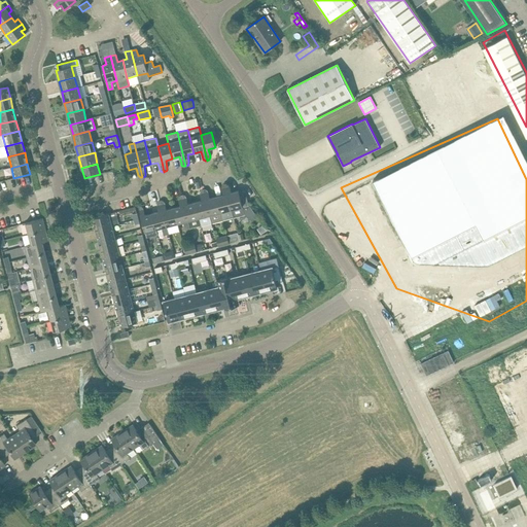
[(224,184),(233,217),(244,214),(239,190),(232,192),(230,186),(229,185),(229,184),(227,184),(226,184),(225,183),(224,184)]
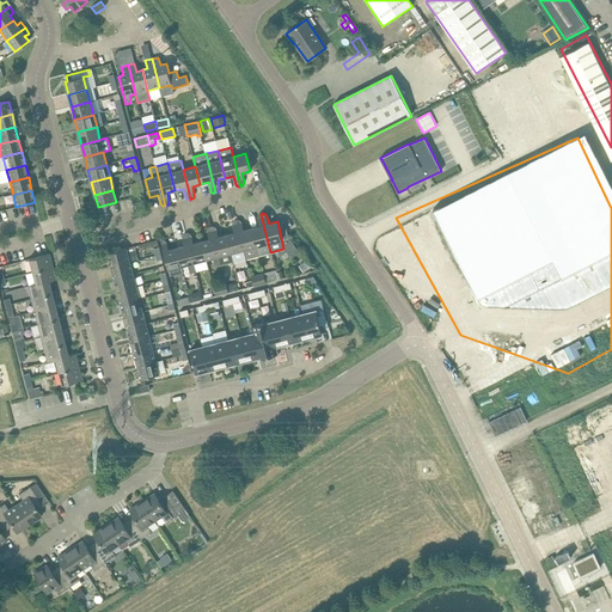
[(251,228),(258,256),(270,252),(261,214),(259,214),(258,215),(257,216),(257,218),(257,219),(259,226),(251,228)]
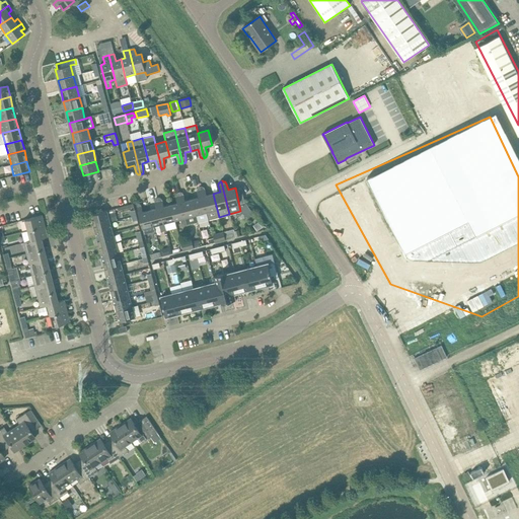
[(192,200),(198,222),(199,223),(209,220),(200,187),(199,187),(199,188),(198,188),(198,189),(197,190),(197,191),(199,198),(192,200)]
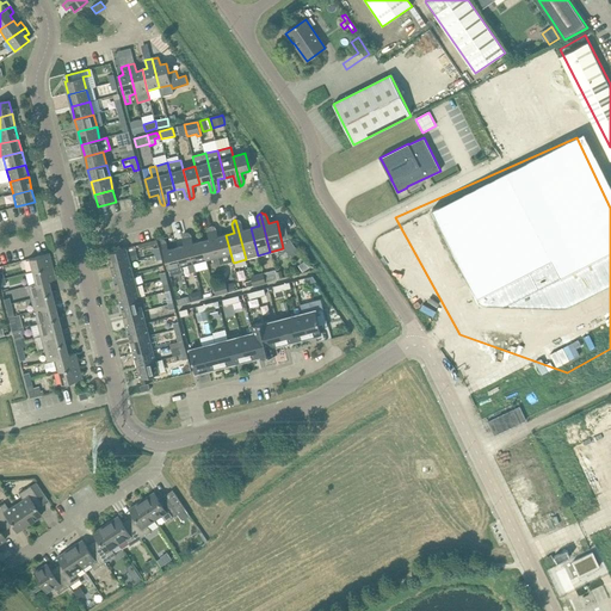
[(236,220),(235,220),(246,259),(258,255),(251,228),(244,230),(241,222),(240,221),(239,220),(236,220)]
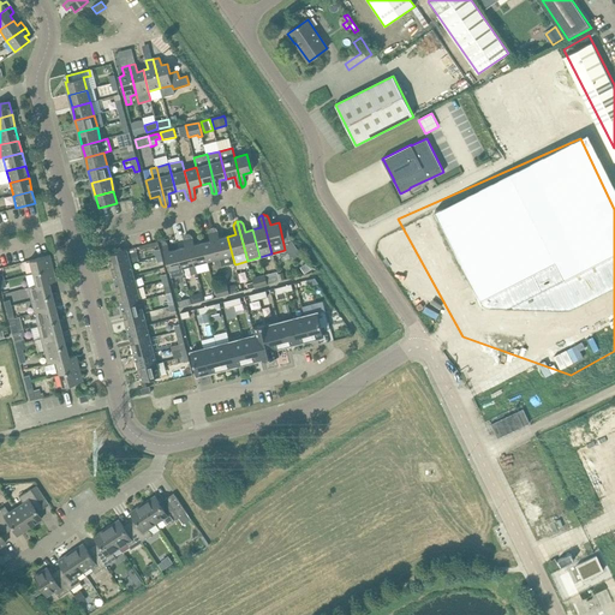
[(212,228),(221,266),(234,263),(227,237),(220,238),(218,231),(218,230),(215,228),(214,227),(213,227),(212,228)]
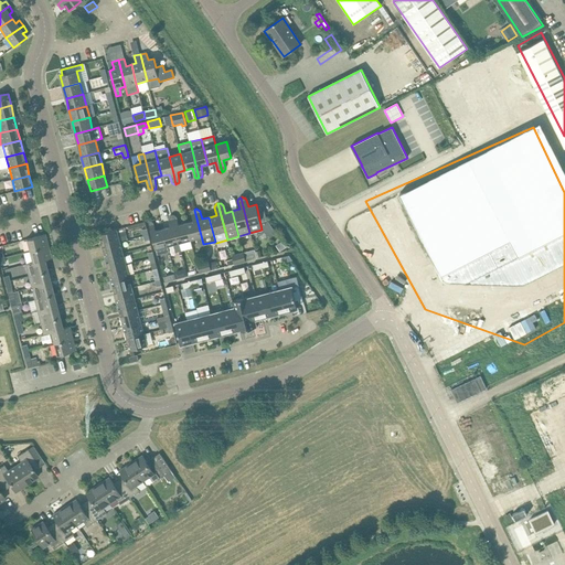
[(185,223),(190,240),(196,238),(198,246),(203,244),(194,210),(193,210),(192,211),(192,212),(192,213),(191,213),(192,215),(193,221),(185,223)]
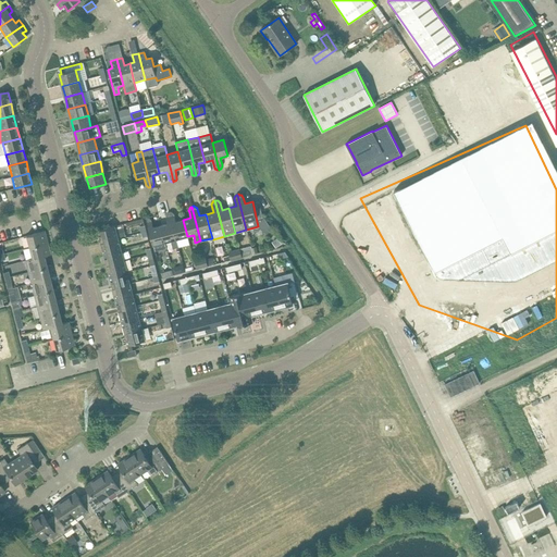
[(168,224),(160,225),(164,243),(170,240),(172,249),(178,247),(176,239),(170,212),(168,212),(168,213),(166,213),(166,214),(166,215),(166,217),(166,218),(168,224)]
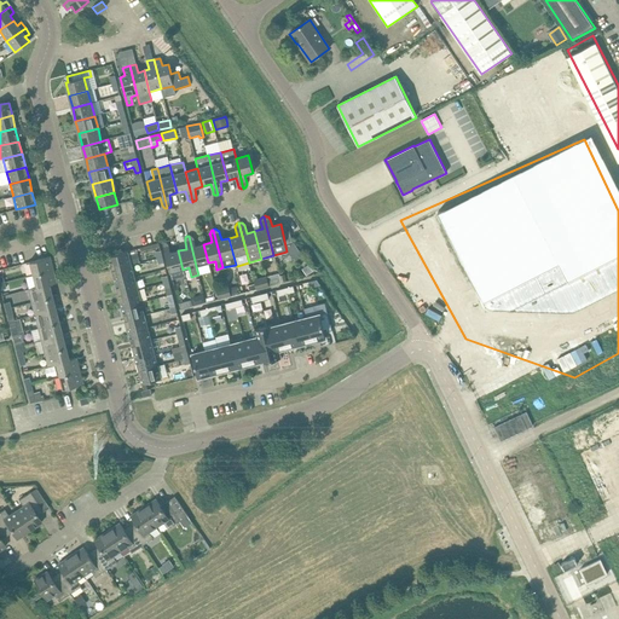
[(189,236),(196,266),(208,262),(203,244),(196,247),(194,239),(194,237),(192,237),(191,236),(190,236),(189,236)]
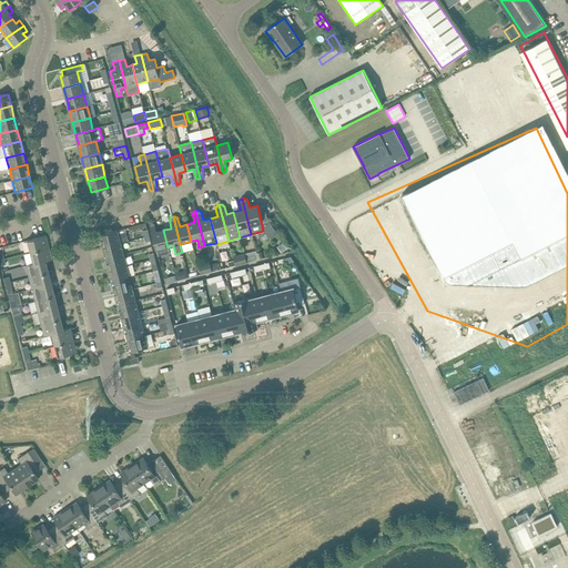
[(156,250),(168,247),(163,230),(156,232),(154,225),(154,224),(153,223),(152,223),(151,222),(150,222),(149,223),(156,250)]
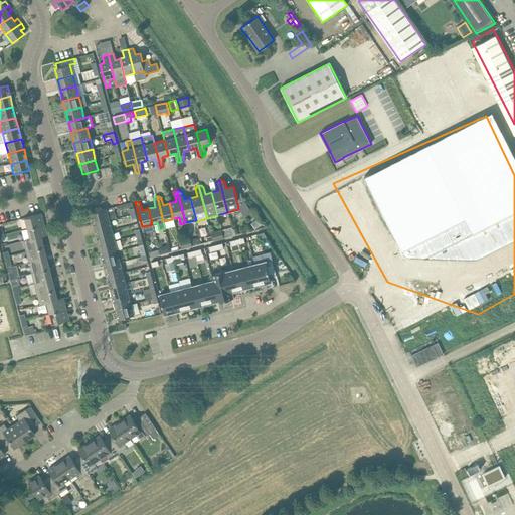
[(91,213),(94,224),(109,220),(106,209),(91,213)]
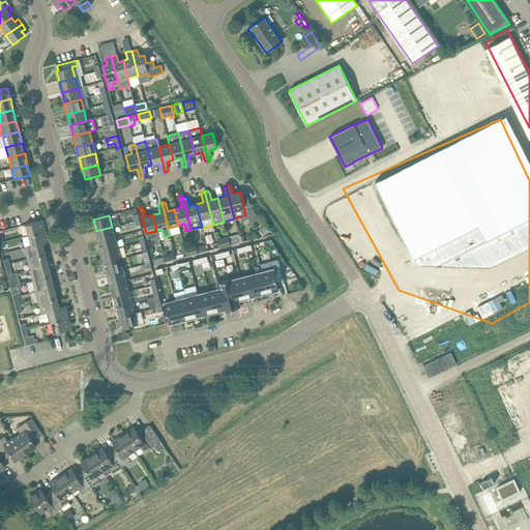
[(27,235),(28,236),(45,231),(42,221),(25,225),(27,235)]
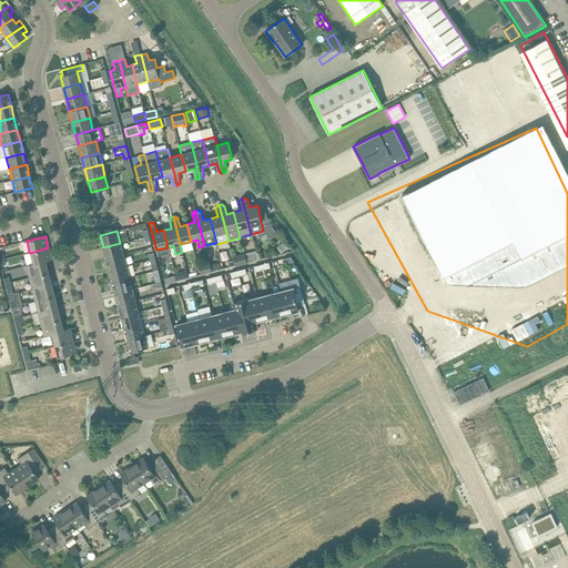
[(103,247),(105,259),(123,254),(120,243),(103,247)]
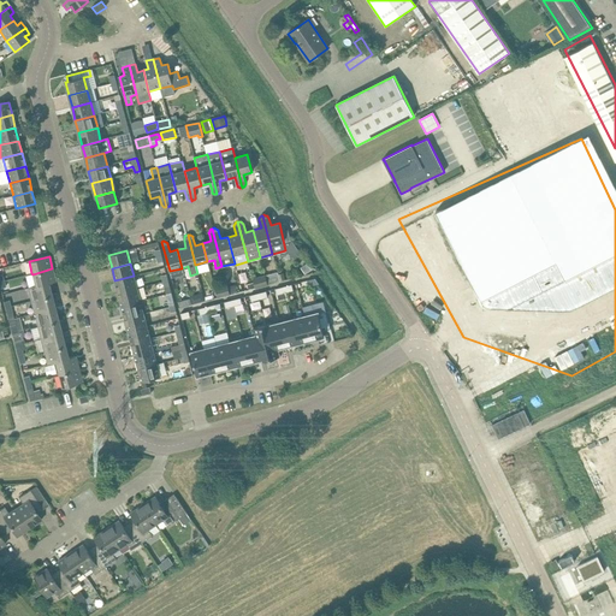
[(52,268),(33,274),(31,274),(35,286),(48,284),(55,282),(52,268)]
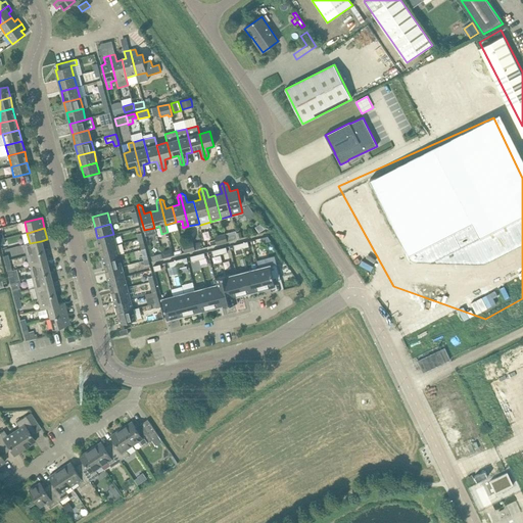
[(235,231),(225,234),(227,241),(237,239),(236,234),(235,231)]
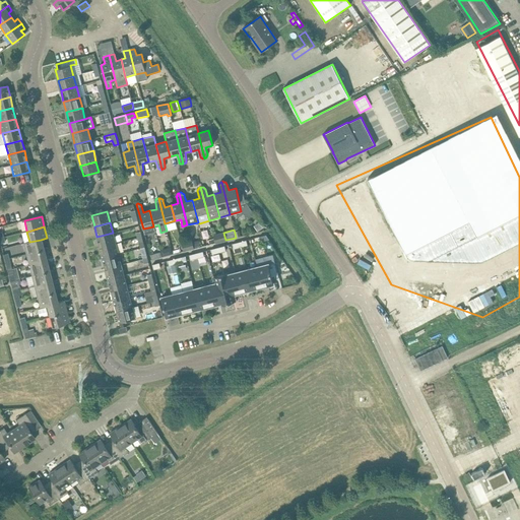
[(96,237),(100,248),(116,244),(113,233),(96,237)]
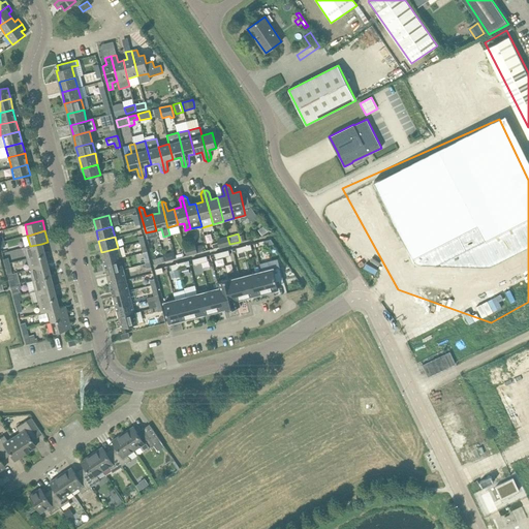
[(218,243),(217,243),(218,248),(219,248),(229,245),(229,244),(227,237),(217,240),(218,243)]
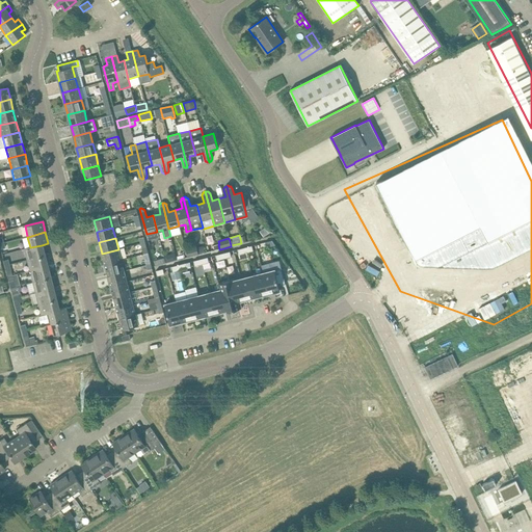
[(24,249),(27,260),(45,256),(42,245),(30,247),(24,249)]
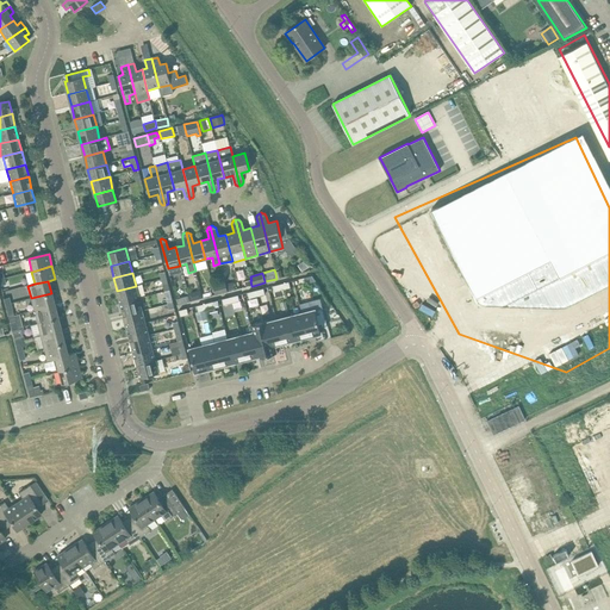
[(228,292),(224,282),(212,286),(216,296),(228,292)]
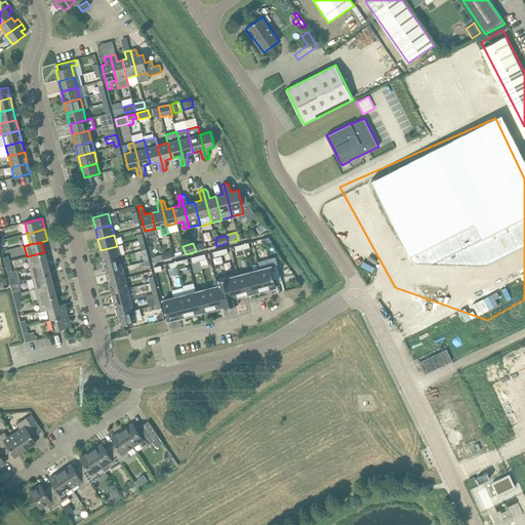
[(101,250),(104,260),(119,256),(117,246),(101,250)]
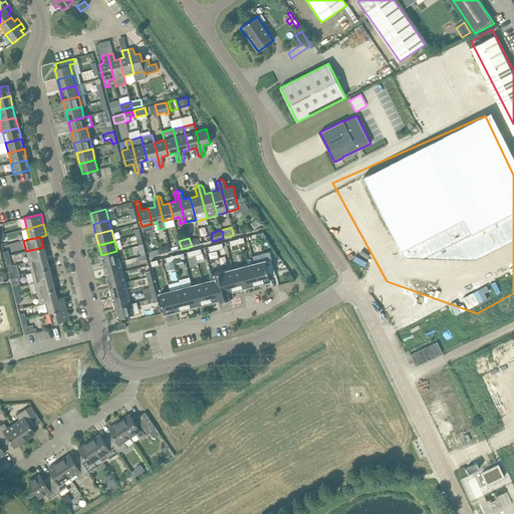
[(26,251),(29,262),(45,257),(43,247),(26,251)]
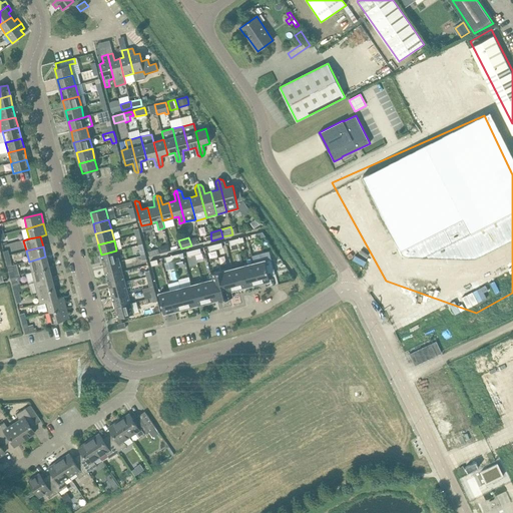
[(101,254),(104,266),(119,262),(116,250),(101,254)]
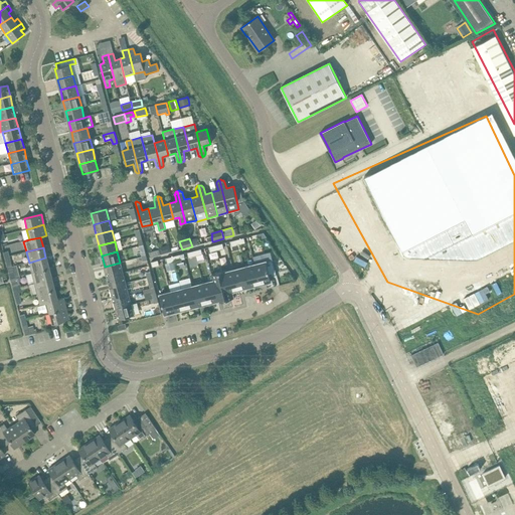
[(30,267),(31,273),(48,269),(45,258),(29,263),(23,264),(25,268),(30,267)]
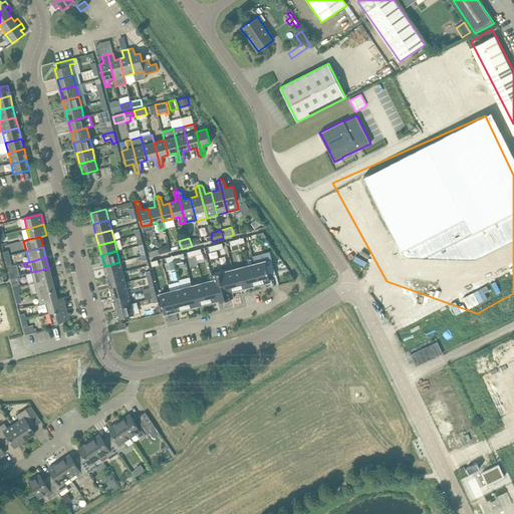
[(272,259),(260,262),(265,282),(271,281),(269,276),(276,274),(272,259)]
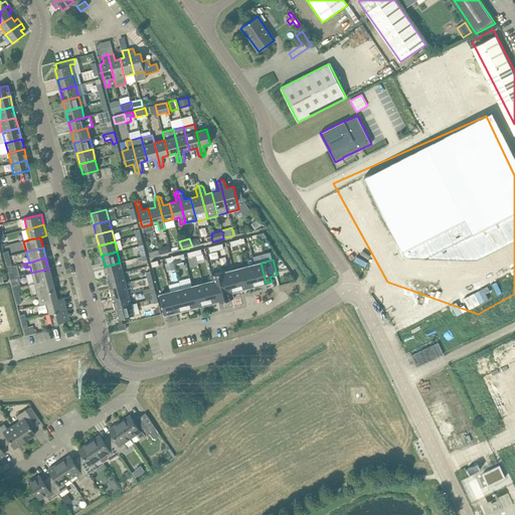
[(105,267),(107,277),(123,273),(120,263),(105,267)]
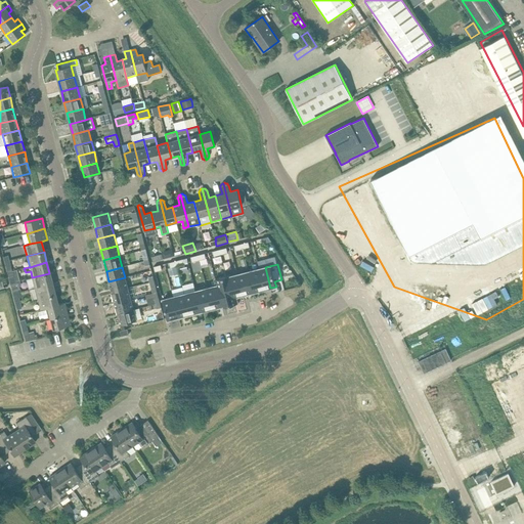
[(265,267),(254,270),(259,291),(270,288),(265,267)]
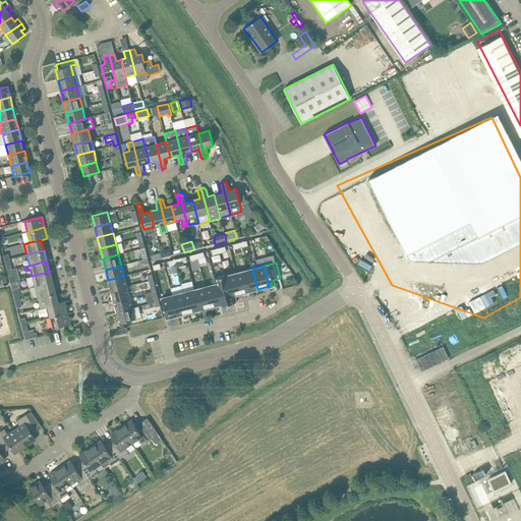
[(7,271),(10,282),(14,281),(13,276),(17,274),(16,269),(11,270),(7,271)]
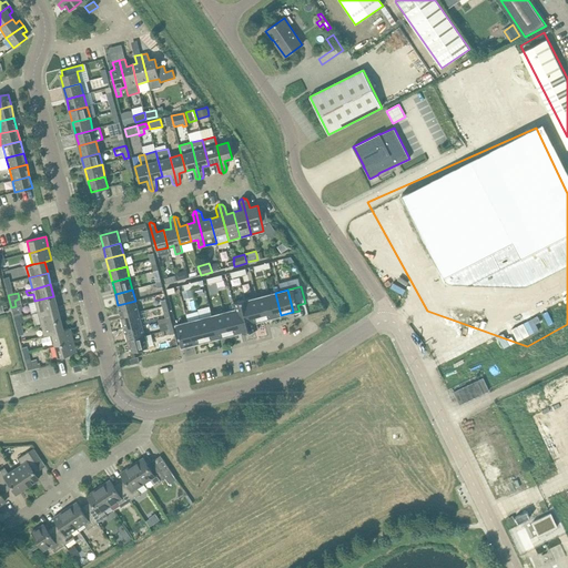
[(275,293),(263,296),(269,318),(281,315),(275,293)]
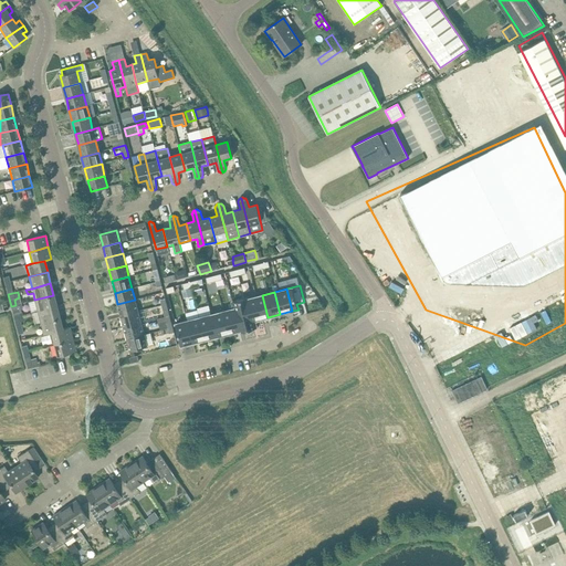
[(34,300),(38,312),(56,306),(53,295),(34,300)]
